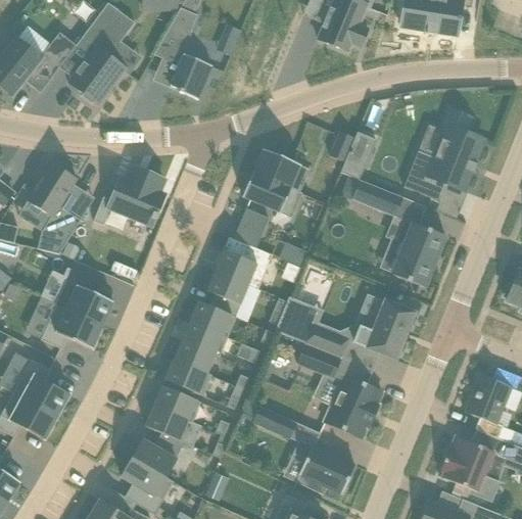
[(181,6),(153,53),(179,63),(170,84),(180,89),(179,90),(198,98),(212,64),(184,52),(183,49),(197,13),(193,11),(197,0),(184,0),(181,6)]
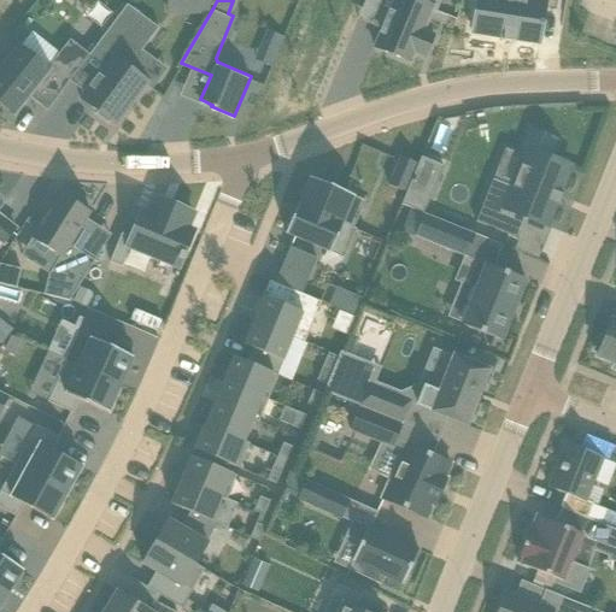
[(393,0),(375,43),(410,59),(415,49),(426,54),(434,33),(423,28),(434,4),(426,0),(393,0)]
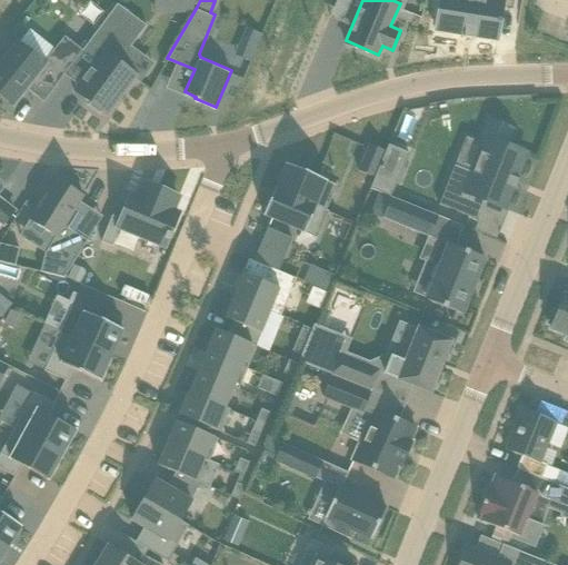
[(439,0),(436,27),(497,37),(501,0),(439,0)]
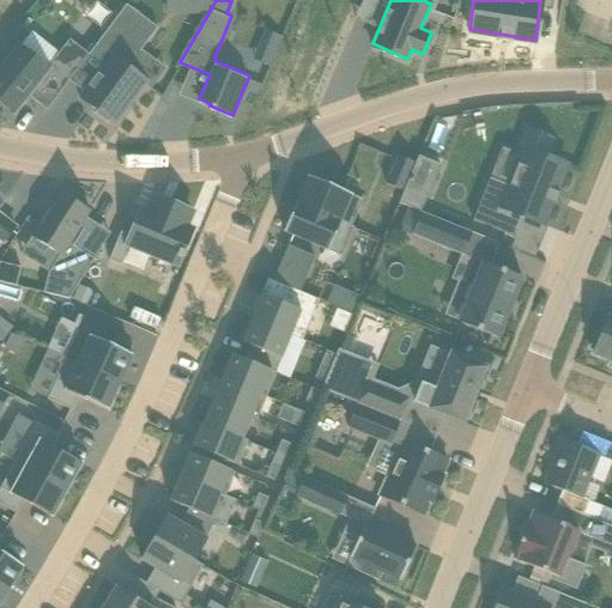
[(82,93),(80,95),(83,97),(92,104),(97,108),(95,110),(108,120),(110,116),(115,121),(147,78),(128,64),(158,24),(127,1),(90,52),(104,62),(84,90),(82,93)]
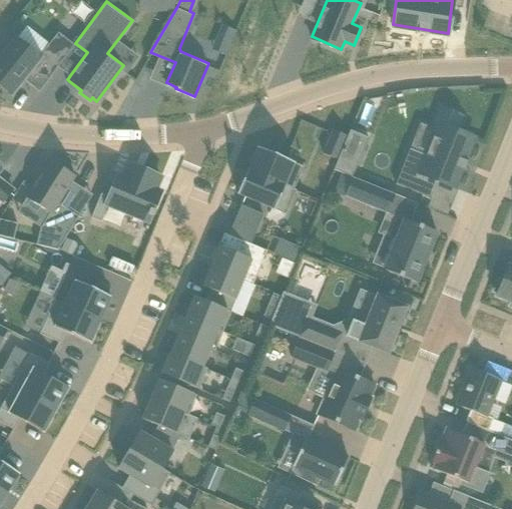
[(0,85),(1,85),(11,93),(24,77),(39,90),(74,43),(58,30),(39,54),(16,35),(0,55),(0,85)]
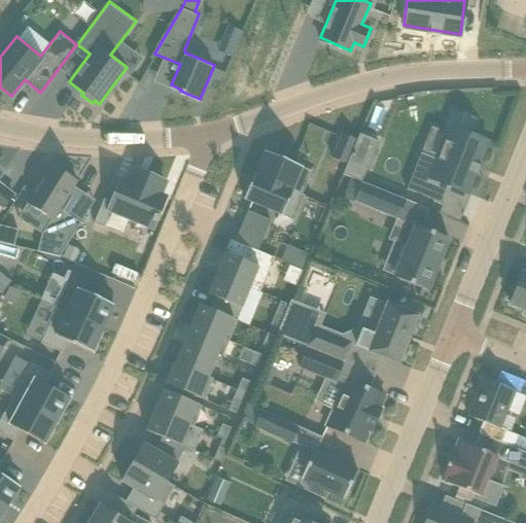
[(421,149),(407,186),(443,201),(450,183),(467,190),(475,171),(478,172),(481,164),(478,163),(488,139),(475,134),(476,133),(469,130),(476,116),(453,108),(444,131),(448,132),(439,157),(421,149)]
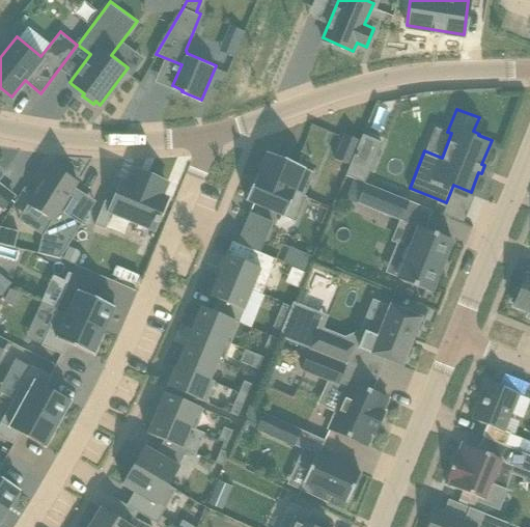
[(345,132),(335,157),(350,163),(360,138),(345,132)]
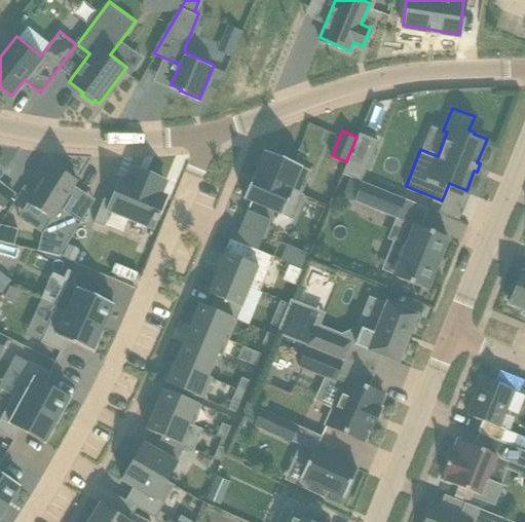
[(359,131),(342,171),(362,179),(378,139),(359,131)]
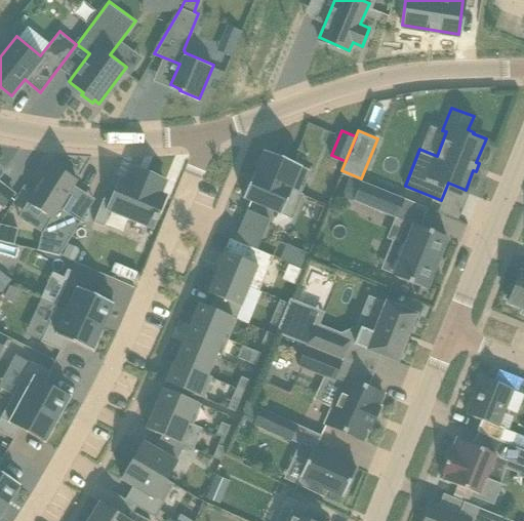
[(264,148),(254,171),(300,191),(311,168),(264,148)]
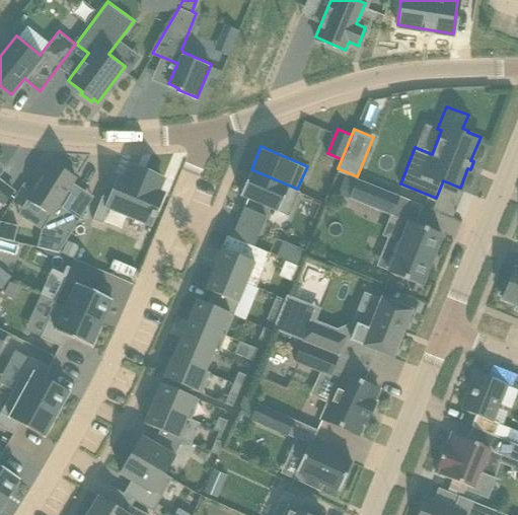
[(80,216),(62,206),(72,191),(68,189),(76,175),(52,159),(27,199),(51,213),(42,228),(38,245),(59,250),(80,216)]
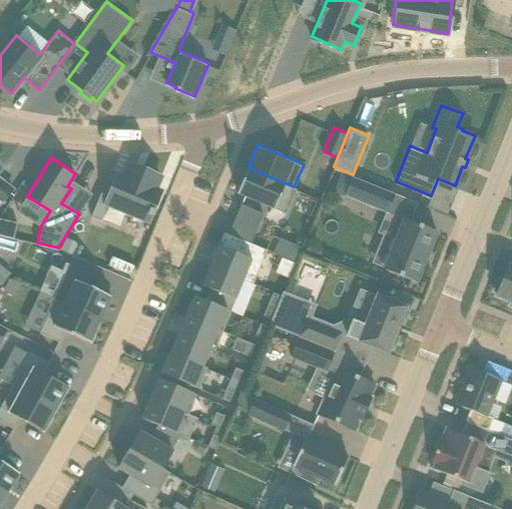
[(101,190),(92,214),(101,218),(108,202),(148,218),(150,212),(152,213),(154,207),(152,207),(160,188),(156,186),(161,174),(129,161),(124,173),(119,171),(110,194),(101,190)]
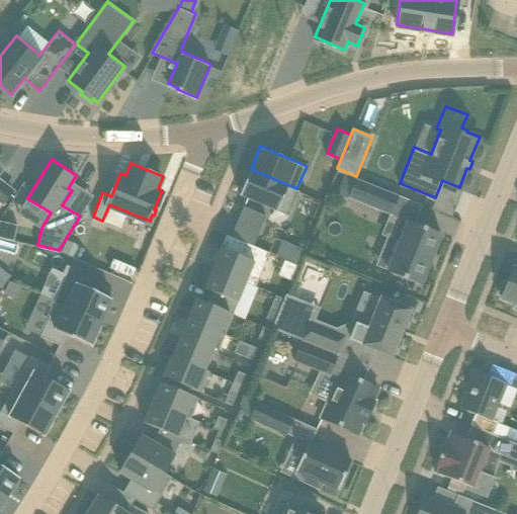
[(0,205),(13,189),(0,178),(0,170),(1,169),(0,167),(0,205)]
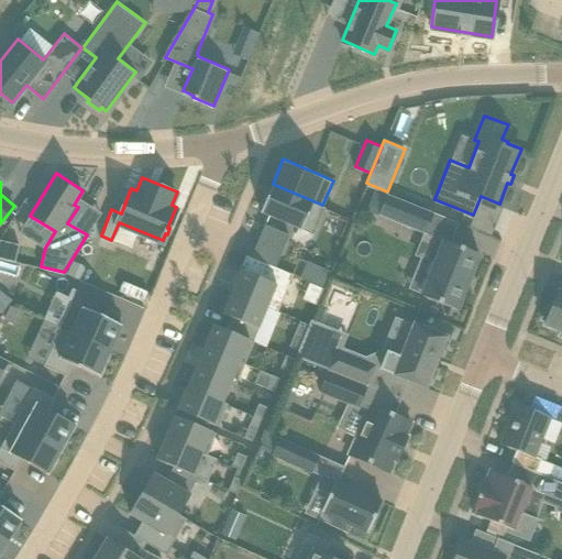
[(272,184),(261,210),(313,232),(324,206),(322,205),(273,184),(272,184)]
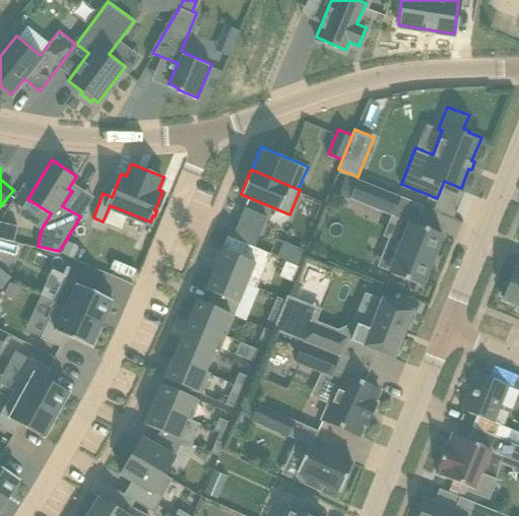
[(349,197),(393,214),(400,194),(397,193),(358,177),(349,197)]
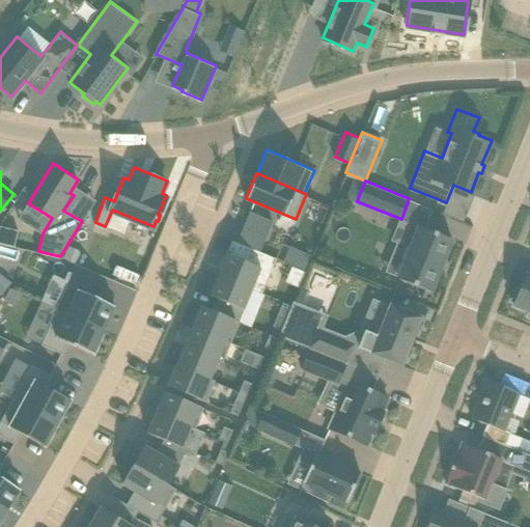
[(250,210),(236,241),(244,244),(259,250),(273,219),(250,210)]
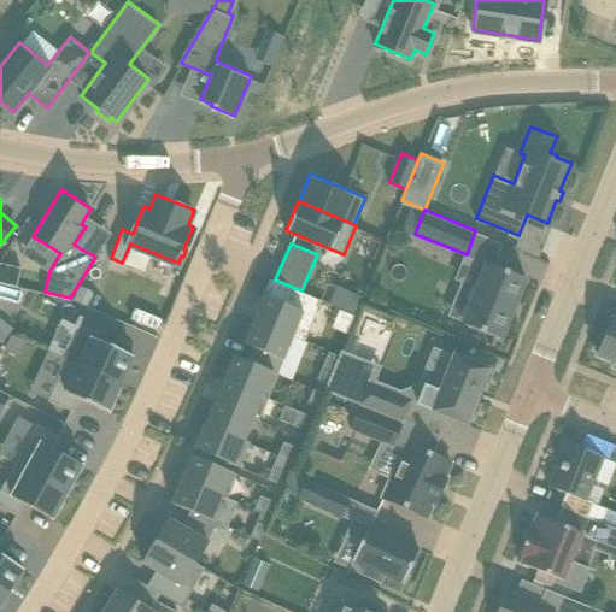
[(0,260),(0,280),(16,284),(21,265),(0,260)]
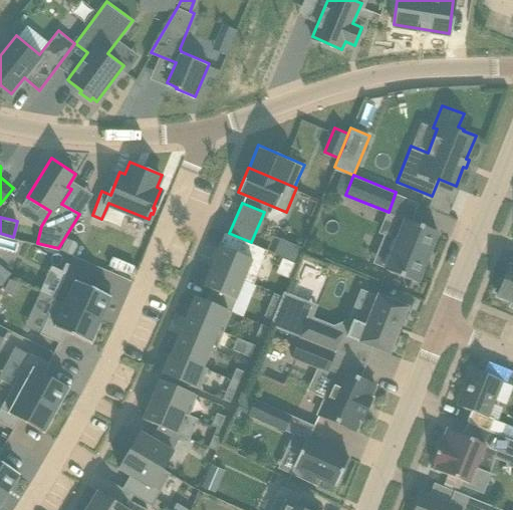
[(430,250),(438,230),(406,218),(385,267),(418,281),(426,261),(431,250),(430,250)]
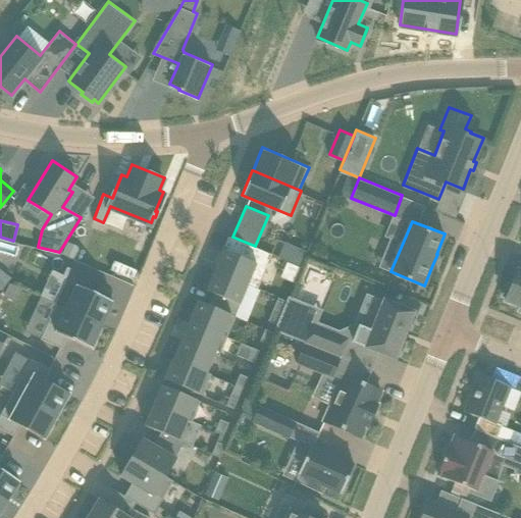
[(131,234),(121,257),(140,264),(149,241),(131,234)]
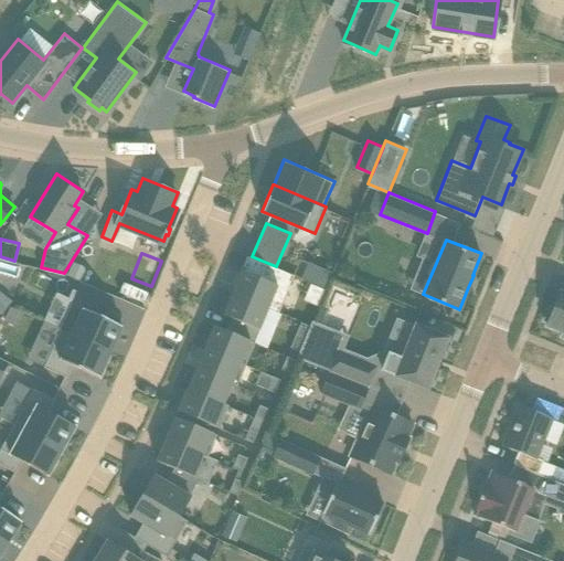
[(241,268),(232,290),(268,306),(279,310),(294,274),(276,266),(259,260),(253,274),(241,268)]
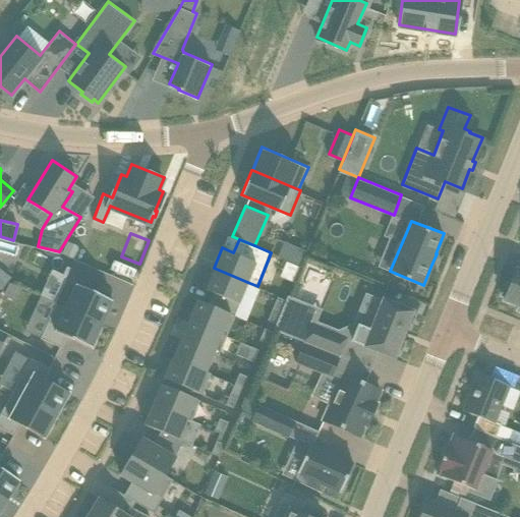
[(66,241),(62,250),(75,256),(79,246),(66,241)]
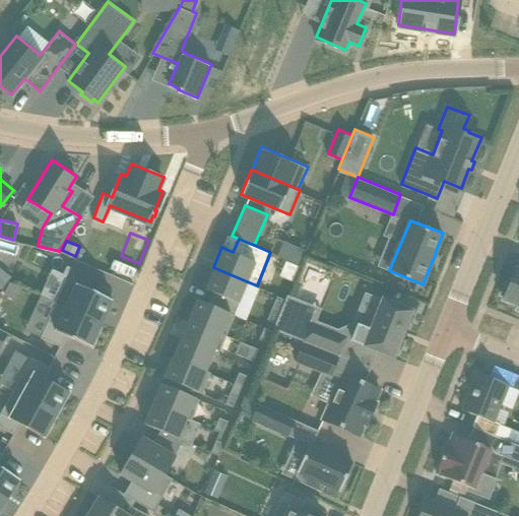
[(282,259),(278,270),(292,275),(297,264),(282,259)]
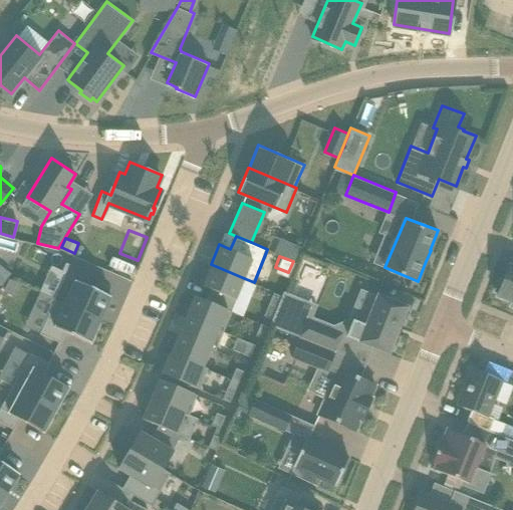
[(512,265),(509,263),(503,278),(500,277),(495,289),(498,291),(497,294),(512,300),(511,303),(512,303),(512,265)]
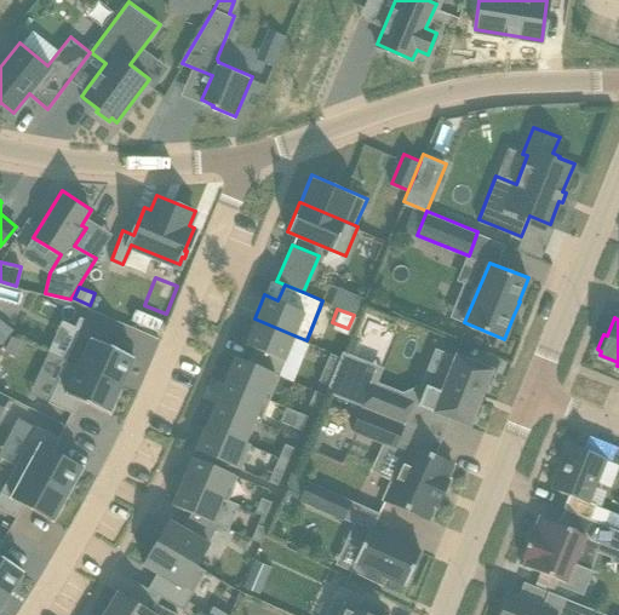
[(254,319),(245,343),(254,346),(248,361),(279,373),(285,360),(294,335),(254,319)]
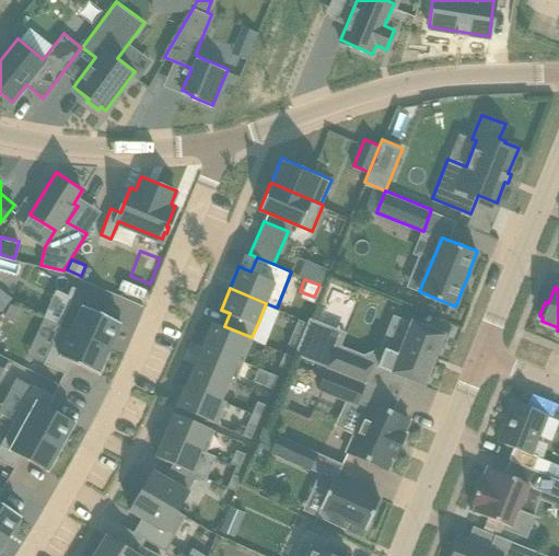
[(71,327),(70,328),(109,347),(121,322),(82,303),(71,327)]
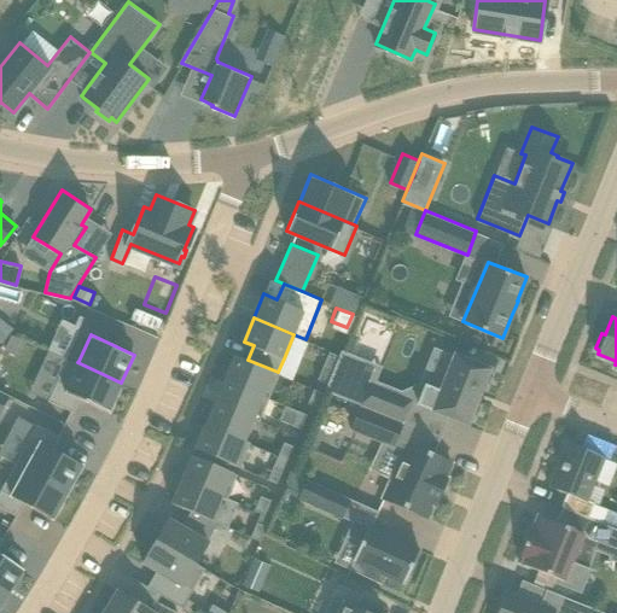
[(333,367),(338,352),(330,349),(324,363),(333,367)]
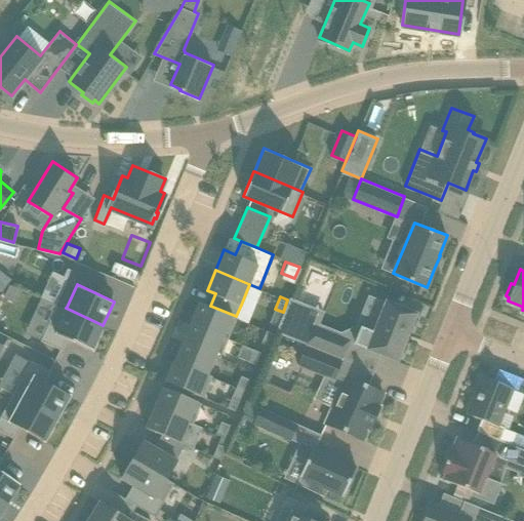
[(405,342),(410,328),(416,312),(408,309),(410,306),(395,299),(394,303),(386,299),(373,330),(361,325),(355,342),(367,347),(398,359),(405,341),(405,342)]
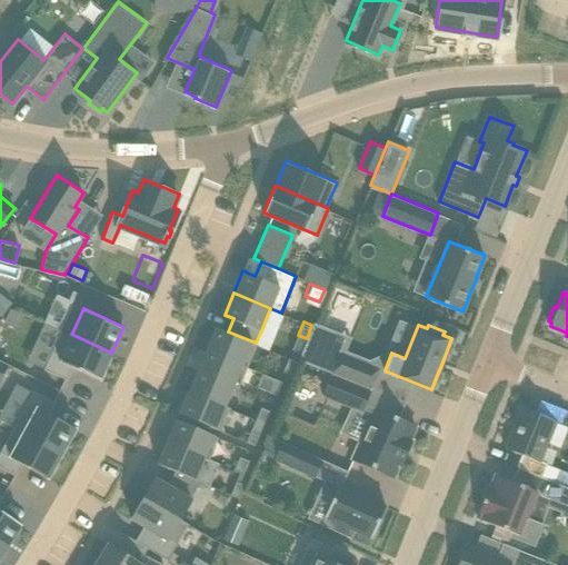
[(248,366),(257,344),(256,343),(228,331),(215,326),(206,348),(248,366)]
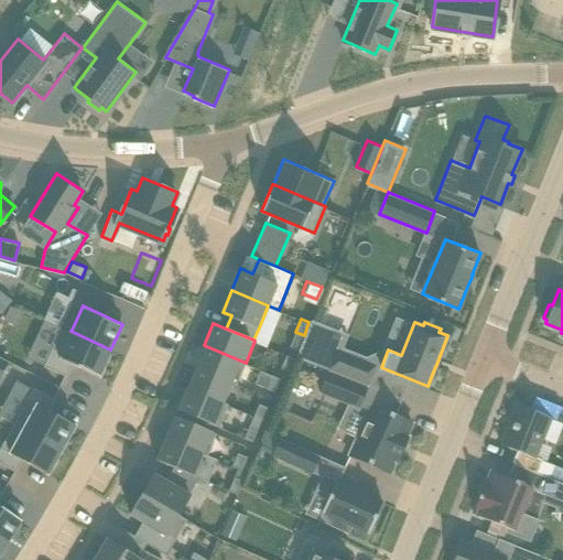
[(62,325),(44,364),(66,375),(72,363),(99,375),(110,350),(71,331),(72,330),(62,325)]
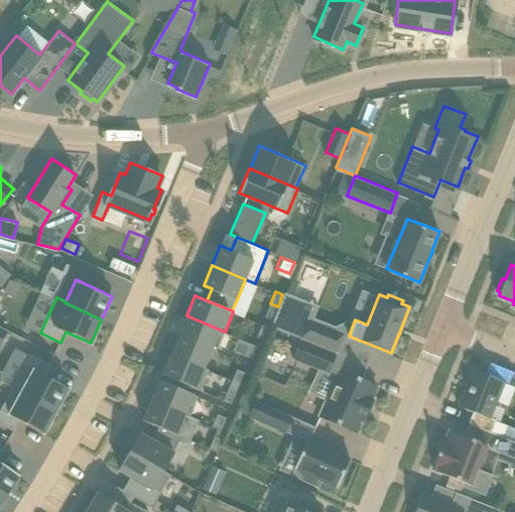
[(216,351),(225,332),(186,315),(178,335),(212,348),(212,350),(216,351)]
